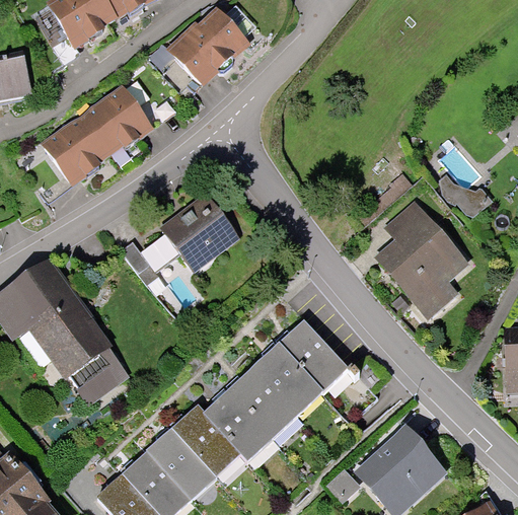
[(47,0),(66,33),(75,49),(103,32),(99,25),(125,11),(130,18),(161,0),(47,0)]
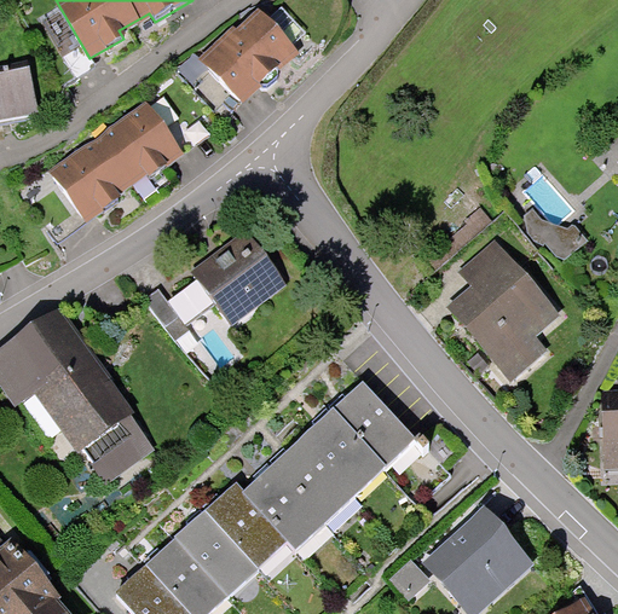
[(256,5),(197,59),(242,108),(300,53),(256,5)]
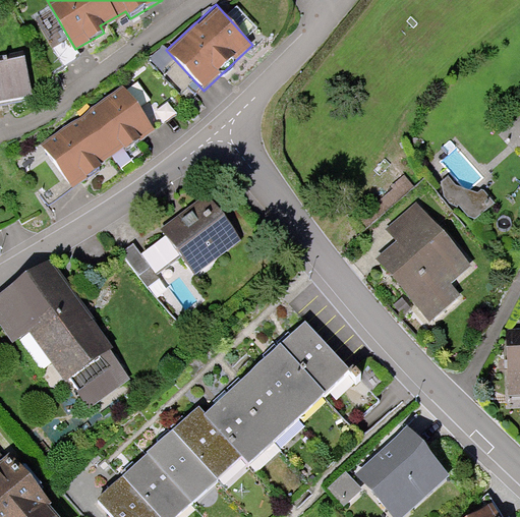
[(0,100),(32,94),(22,49),(0,53),(0,100)]
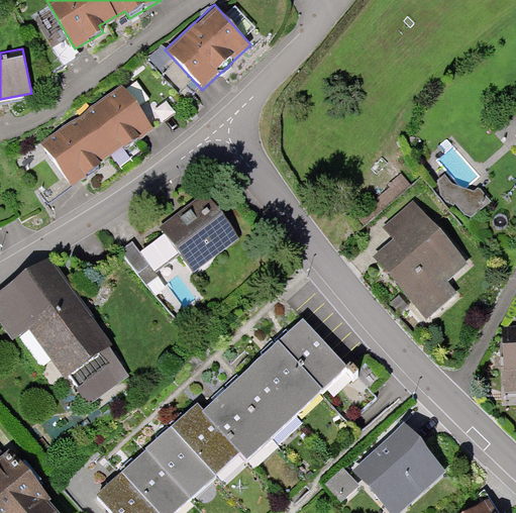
[(122,85),(42,140),(64,171),(72,183),(152,127),(143,114),(122,85)]
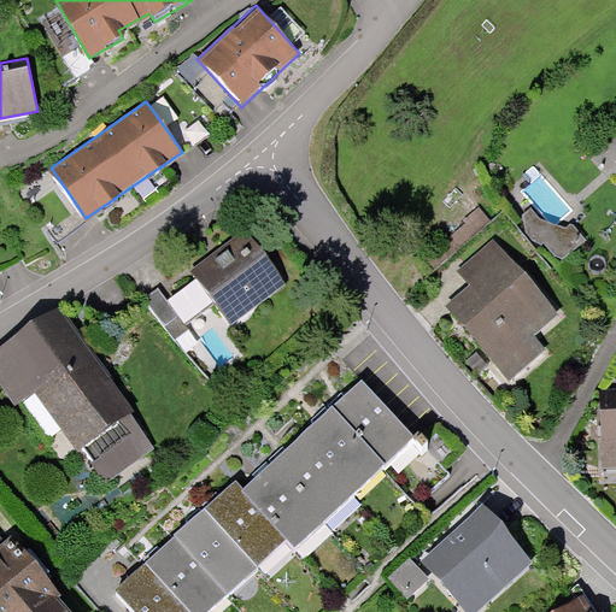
[(537,218),(526,207),(518,215),(526,236),(564,258),(585,239),(569,222),(564,227),(537,218)]
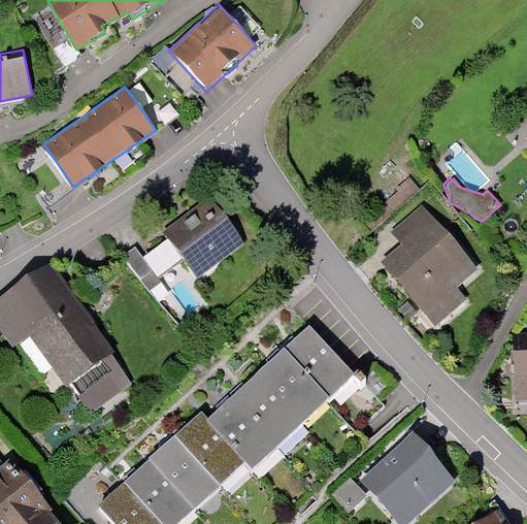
[(179,219),(163,231),(168,238),(183,259),(196,276),(242,242),(209,197),(179,219)]
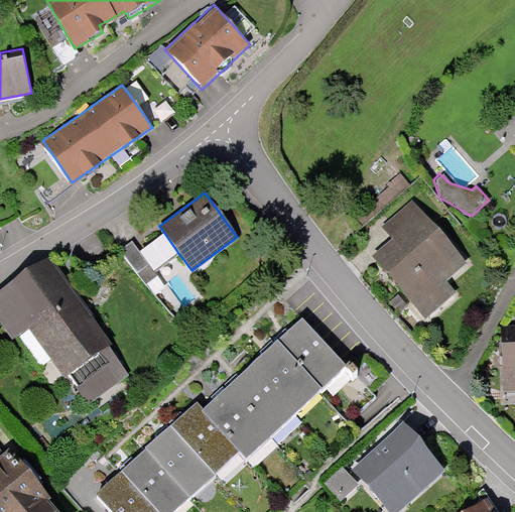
[(392,239),(372,255),(424,317),(456,290),(445,278),(465,262),(411,200),(381,226),(392,239)]
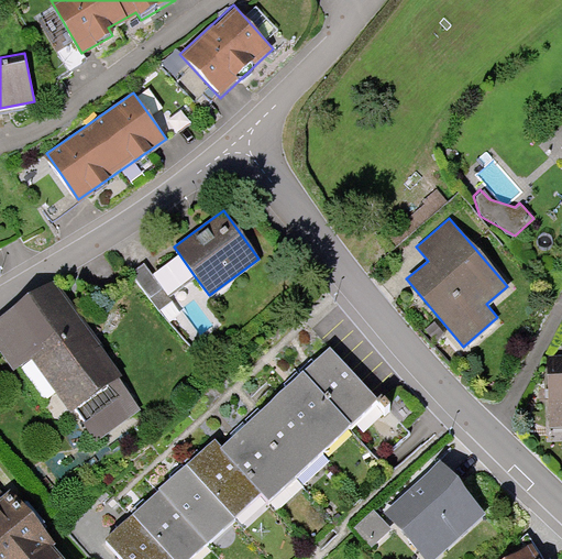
[(169,294),(195,276),(179,254),(153,273),(144,262),(131,271),(160,308),(173,298),(169,294)]
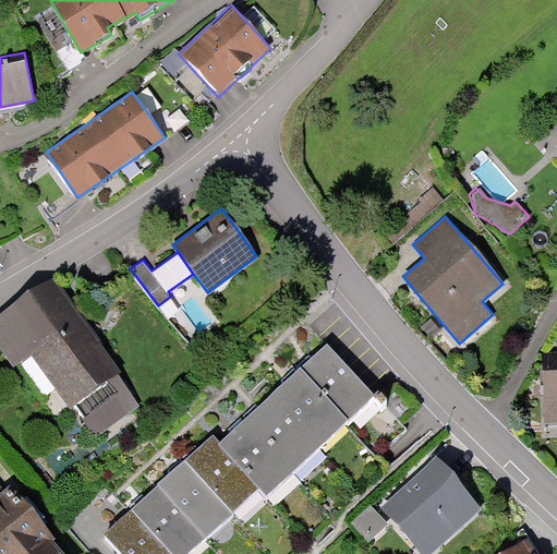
[(117,372),(121,369),(95,333),(55,277),(0,315),(0,345),(13,363),(29,352),(68,405),(74,400),(97,433),(140,402),(117,372)]
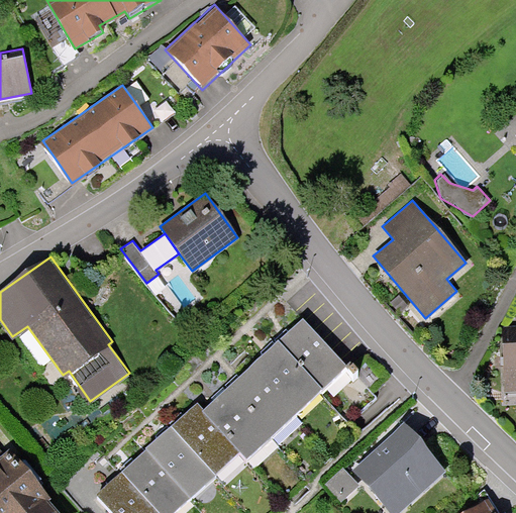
[(109,481),(95,494),(111,512),(171,512),(239,449),(248,458),(347,368),(302,319),(289,332),(267,352),(250,367),(223,393),(202,412),(194,403),(181,414),(158,436),(134,457),(109,481)]
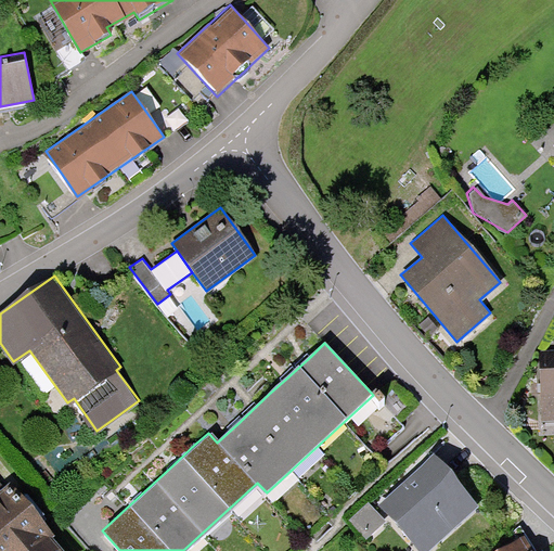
[(553,351),(537,354),(541,420),(553,419),(553,351)]
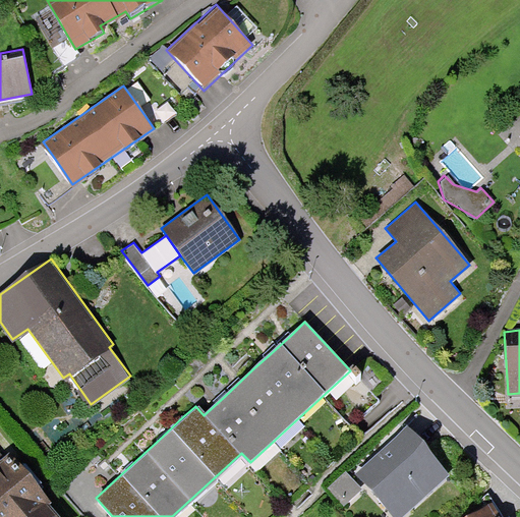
[(405,425),(354,472),(395,516),(396,516),(447,470),(405,425)]
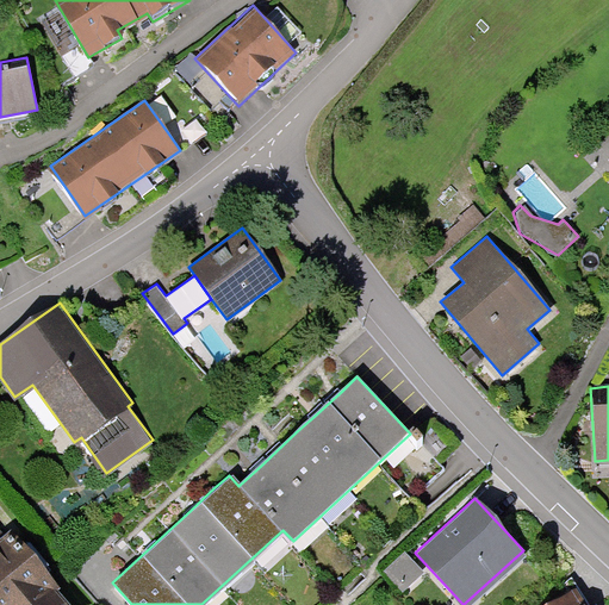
[(69,604),(8,529),(0,534),(0,604),(69,604)]
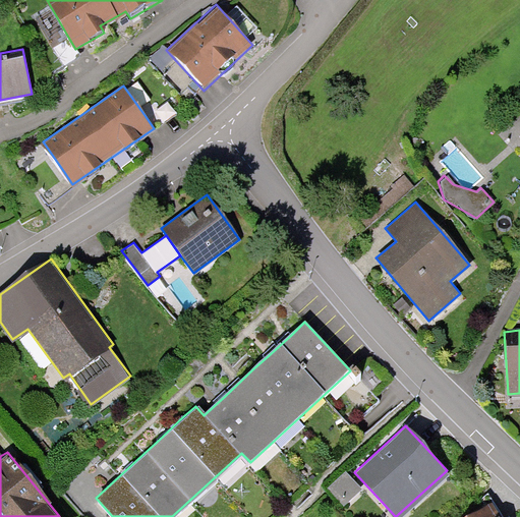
[(344,506),(365,494),(354,475),(333,487),(344,506)]
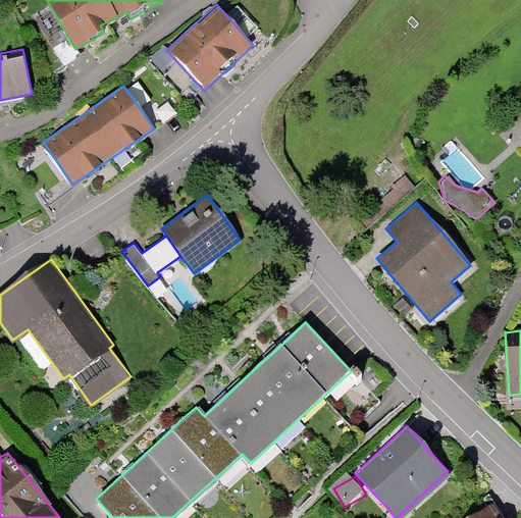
[(497,517),(487,504),(465,517),(497,517)]
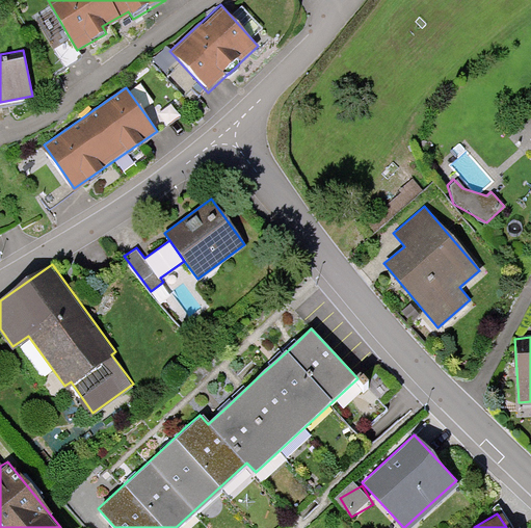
All buildings are outlined.
